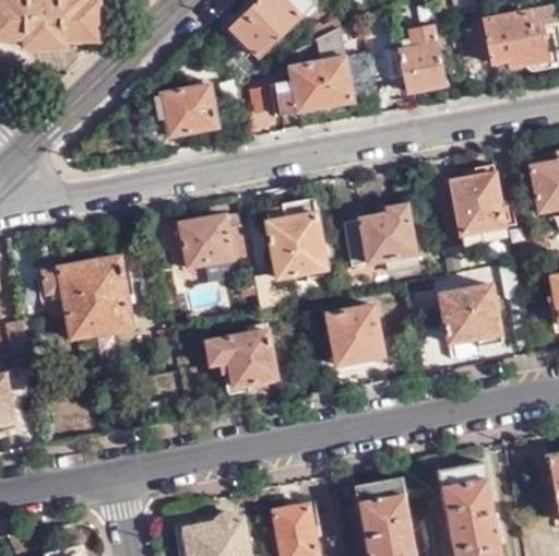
[(97,36),(98,0),(0,0),(0,35),(24,35),(24,44),(47,44),(66,45),(66,36),(97,36)]
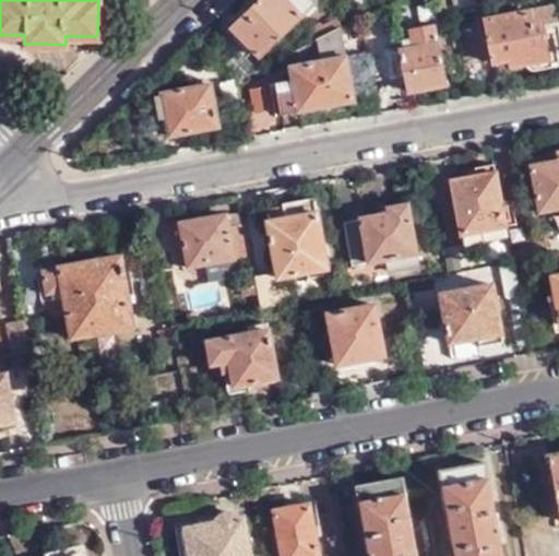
[(257,56),(314,1),(313,0),(253,0),(227,25),(234,33),(225,40),(240,58),(250,50),(257,56)]
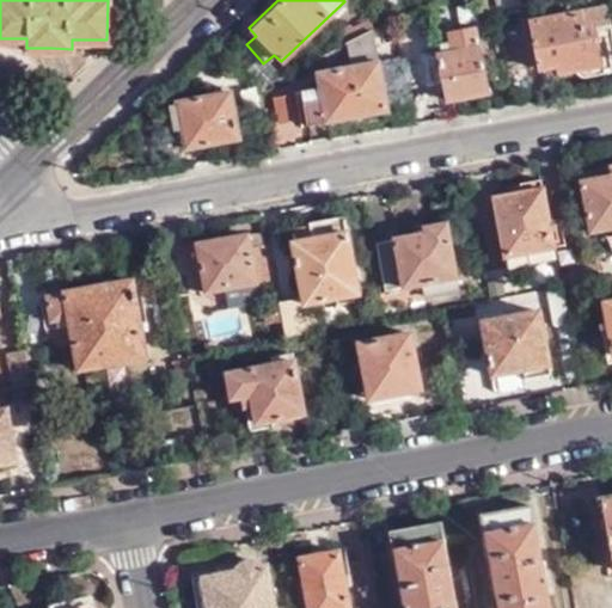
[(579,22),(576,10),(527,18),(537,68),(554,65),(555,73),(575,69),(576,75),(610,69),(610,62),(611,61),(611,34),(610,22),(592,24),(591,20),(579,22)]
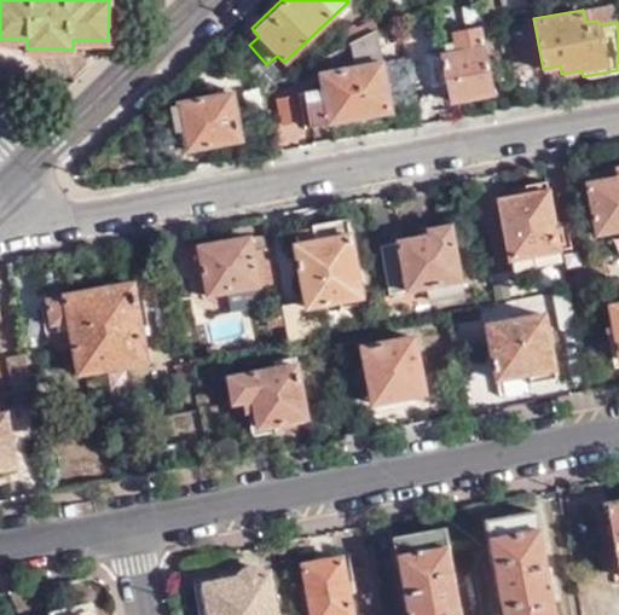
[(340,36),(345,46),(352,42),(379,28),(375,19),(340,36)]
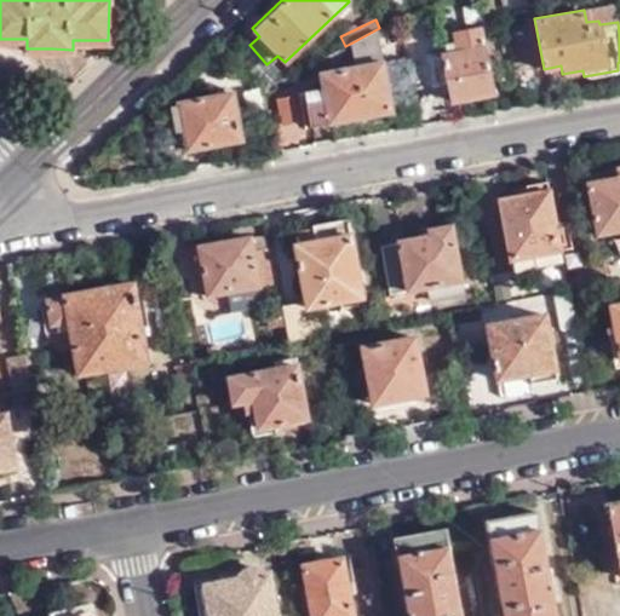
[(491,93),(480,26),(452,30),(453,41),(441,44),(442,55),(425,57),(430,86),(447,84),(449,101),(491,93)]
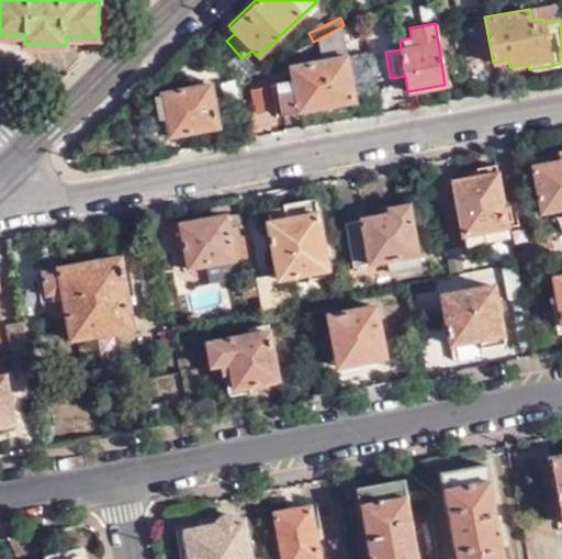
[(344,25),(319,38),(323,60),(311,63),(310,54),(290,57),(294,79),(272,84),(279,115),(357,101),(344,25)]
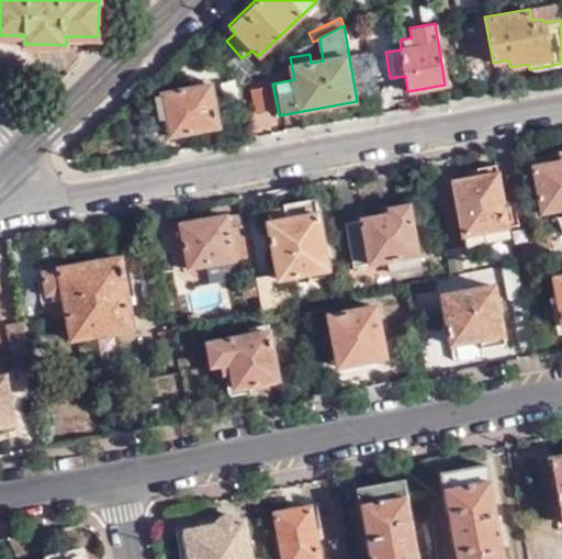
[(220,123),(213,81),(161,91),(169,133),(220,123)]
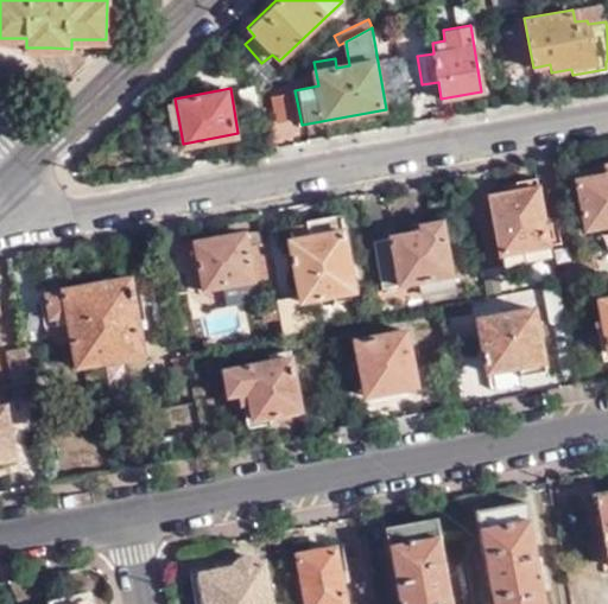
[(607,164),(596,166),(597,177),(577,179),(587,229),(607,224),(607,164)]
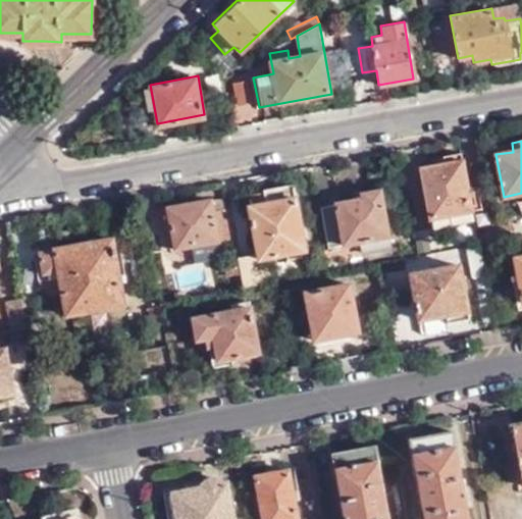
[(472,218),(459,152),(441,155),(441,157),(430,159),(430,164),(419,166),(430,226),(472,218)]
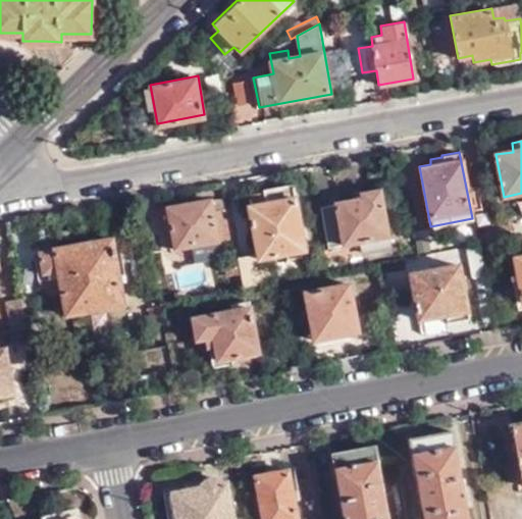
[(304,249),(293,184),(280,186),(278,179),(258,184),(259,193),(246,196),(257,256),(304,249)]
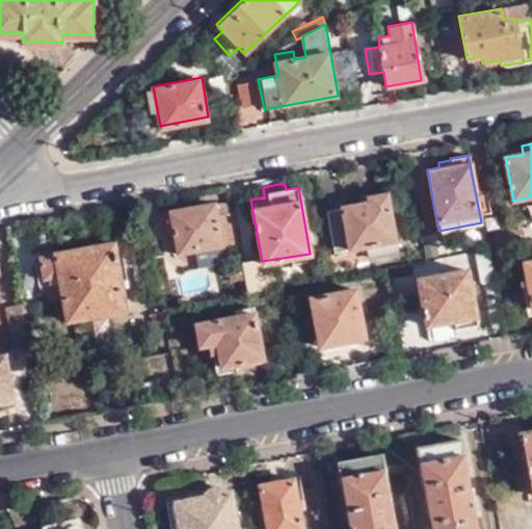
[(396,254),(386,191),(368,193),(368,202),(325,209),(333,250),(364,245),(366,259),(396,254)]
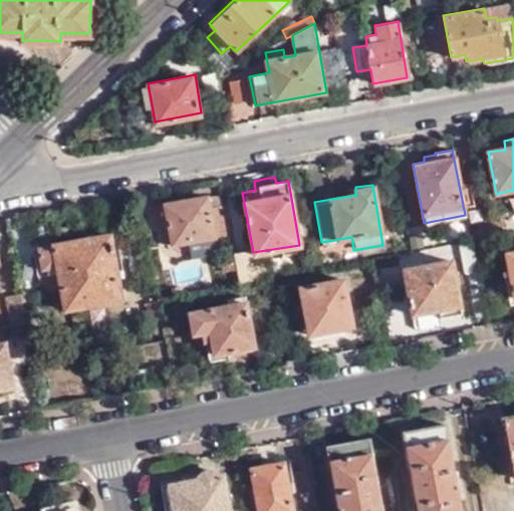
[(230,235),(224,205),(210,208),(207,196),(159,204),(164,231),(169,231),(172,245),(230,235)]
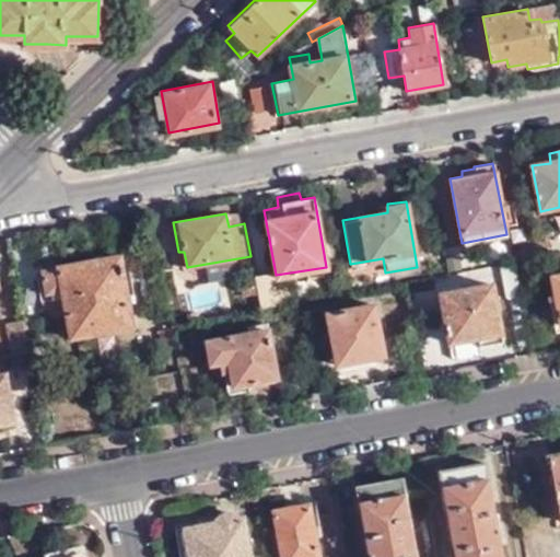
[(548,254),(550,254),(548,238),(532,241),(535,256),(548,254)]
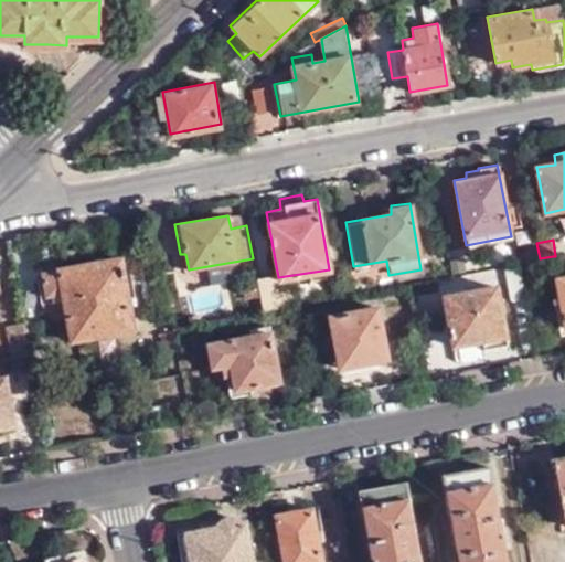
[(540,258),(536,243),(524,245),(528,261),(540,258)]
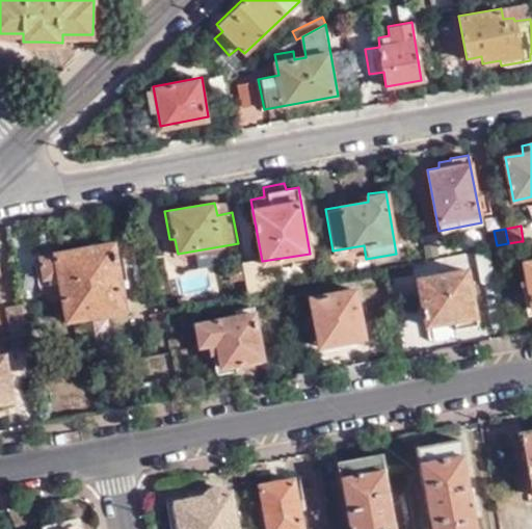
[(531,238),(523,241),(521,241),(527,279),(521,280),(527,315),(531,314),(531,238)]
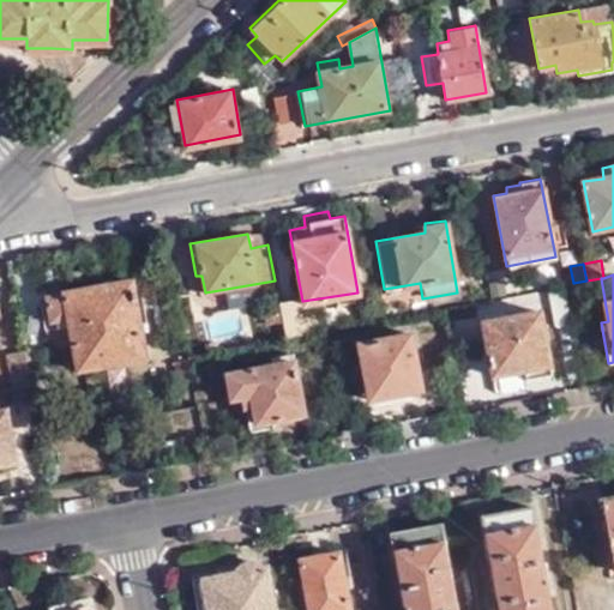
[(142,321),(133,278),(38,295),(46,336),(68,333),(76,368),(145,355),(138,321),(142,321)]
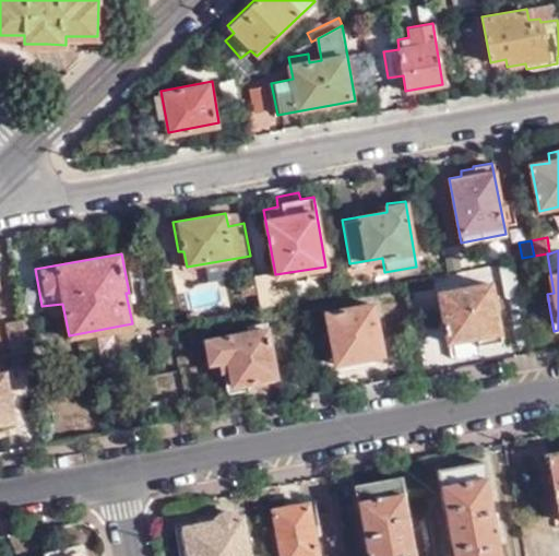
[(503,295),(520,292),(513,260),(498,262),(503,295)]
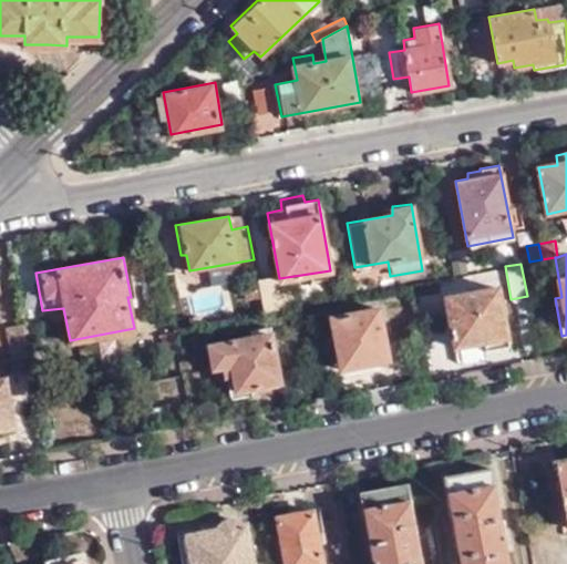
[(263,310),(288,306),(285,286),(276,288),(275,278),(258,282),(263,310)]
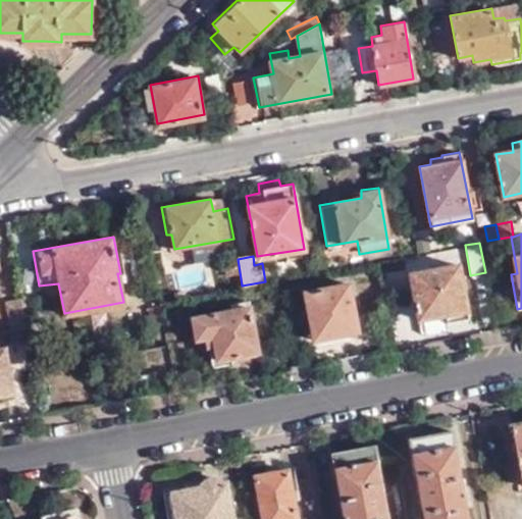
[(468,319),(457,265),(409,273),(416,310),(410,311),(412,326),(444,321),(445,323),(468,319)]
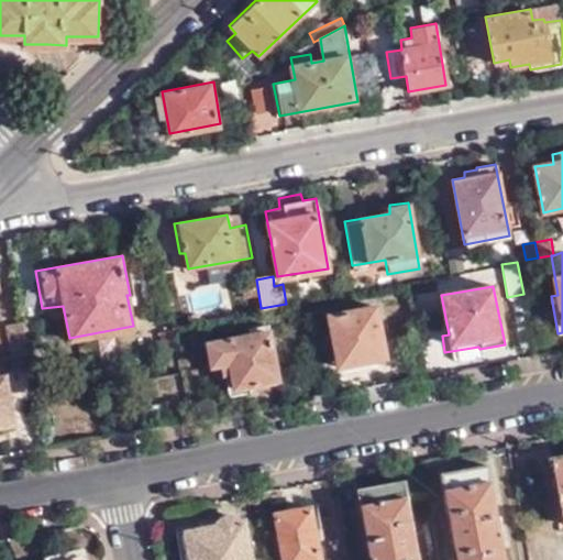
[(384,347),(377,304),(329,313),(338,365),(357,362),(359,366),(394,361),(392,346),(384,347)]
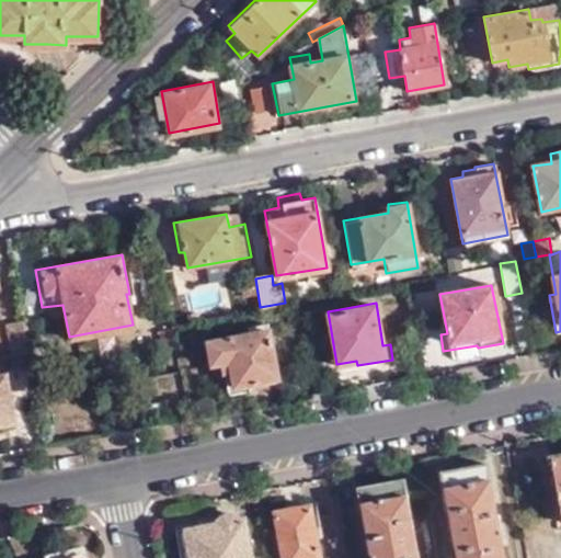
[(12,353),(27,350),(22,320),(7,322),(12,353)]
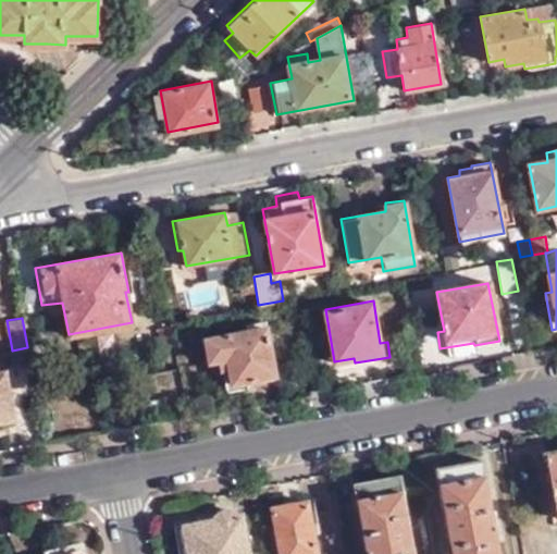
[(274,374),(267,319),(245,323),(246,332),(206,340),(209,361),(218,360),(219,369),(222,368),(226,391),(246,388),(245,380),(274,374)]
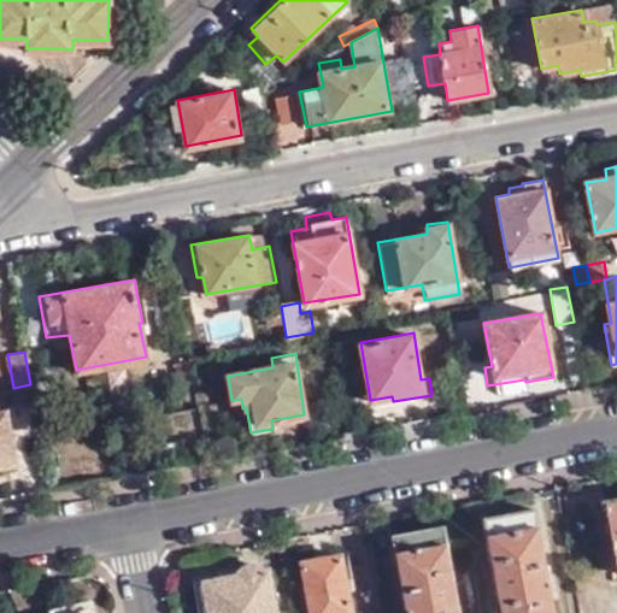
[(16,473),(5,410),(0,410),(0,465),(6,465),(7,476),(16,473)]
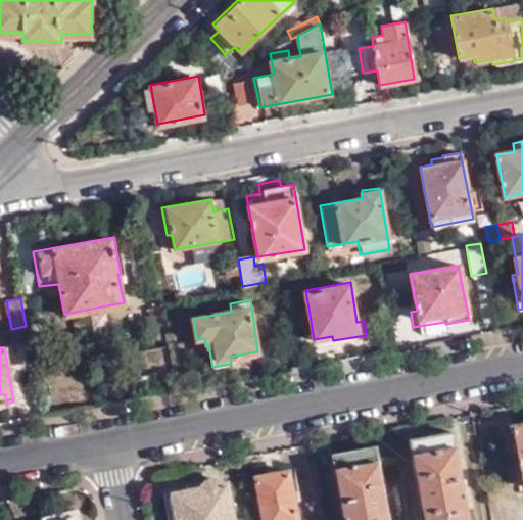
[(522,425),(513,427),(522,478),(522,425)]
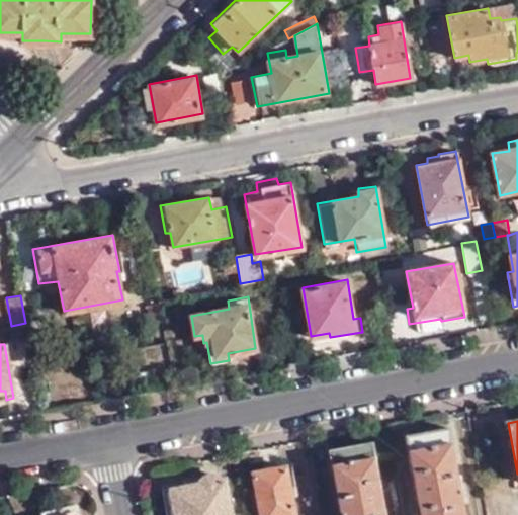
[(465,514),(450,429),(409,436),(423,514),(465,514)]
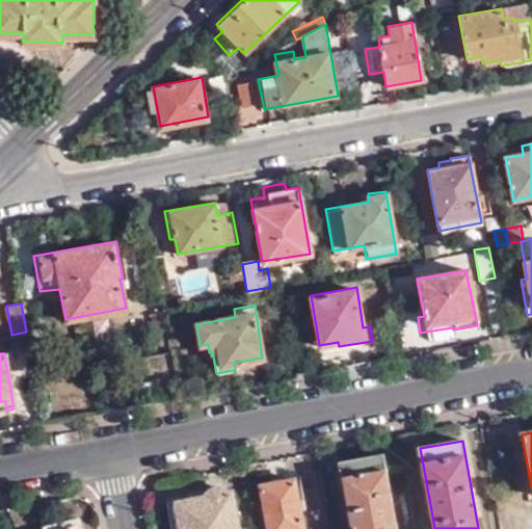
[(396,528),(384,454),(340,461),(351,528),(396,528)]
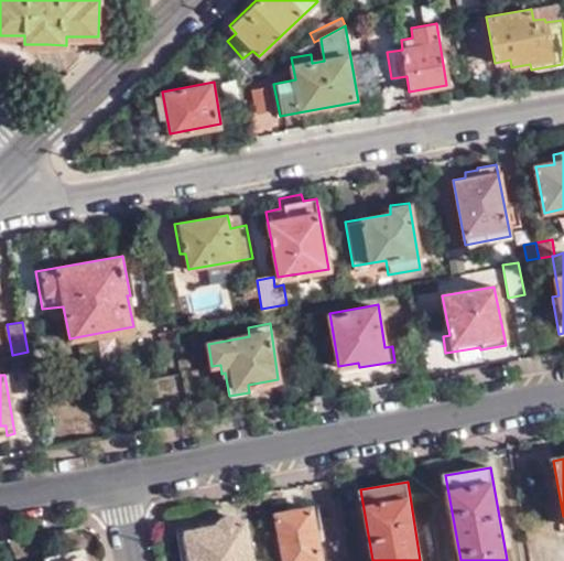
[(323,537),(317,504),(275,511),(284,560),(320,560),(316,538),(323,537)]
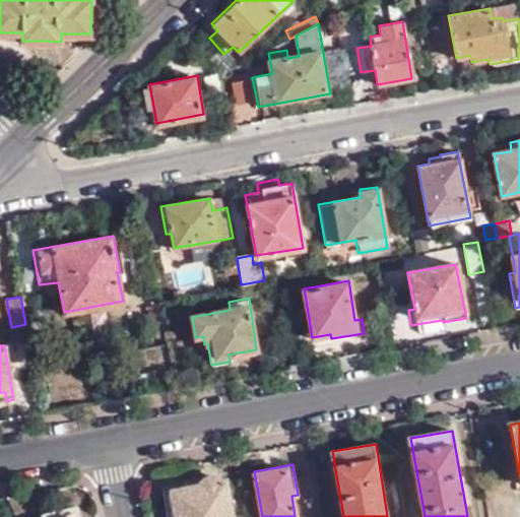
[(233,516),(225,478),(220,479),(218,475),(203,478),(201,482),(164,490),(168,516),(233,516)]
